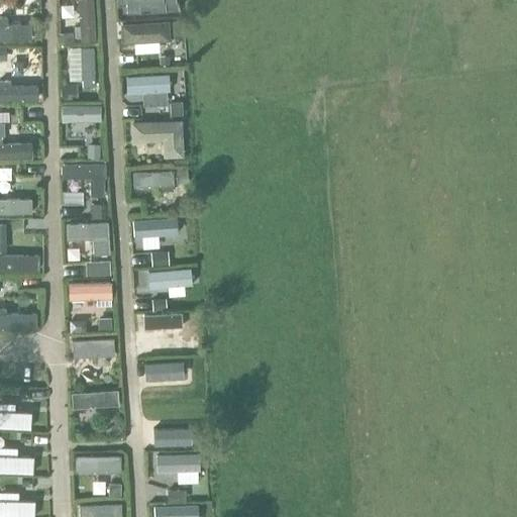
[(92,0),(78,0),(81,41),(95,41),(92,0)]
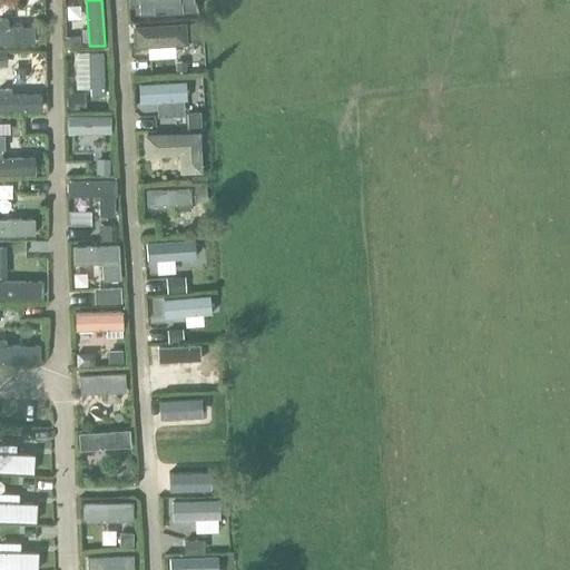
[(135,48),(186,45),(185,23),(133,28),(135,48)]
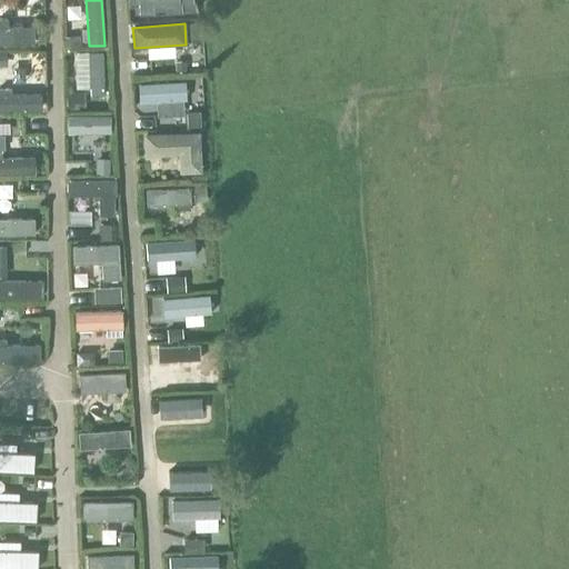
[(35,27),(0,27),(0,42),(35,43),(35,27)]
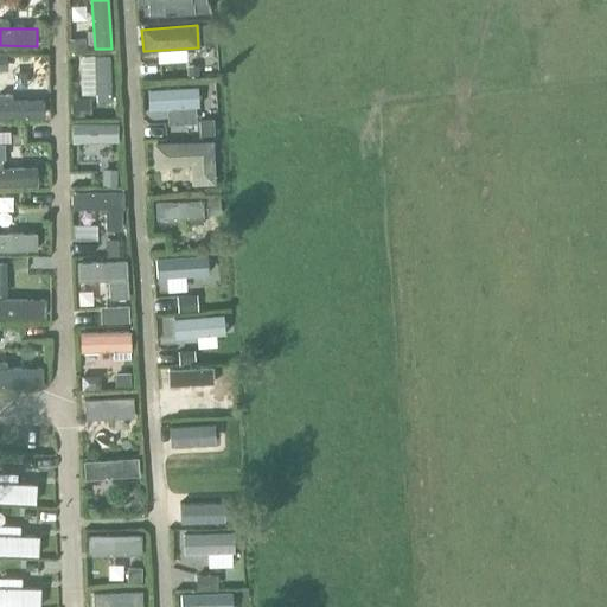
[(109,58),(94,59),(95,106),(110,106),(109,58)]
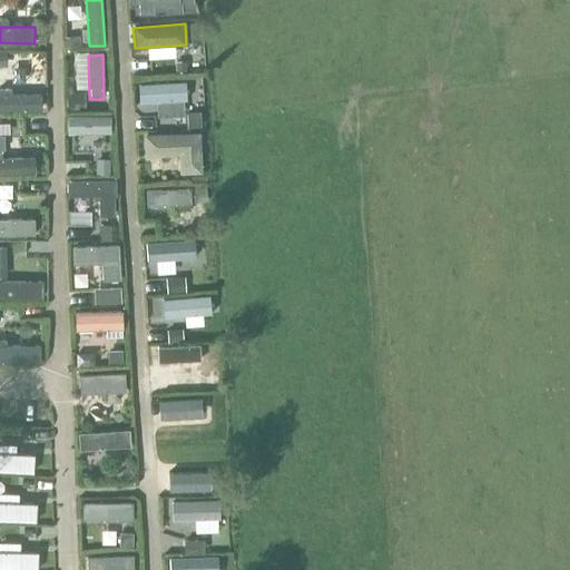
[(176,82),(140,86),(141,98),(177,95),(176,82)]
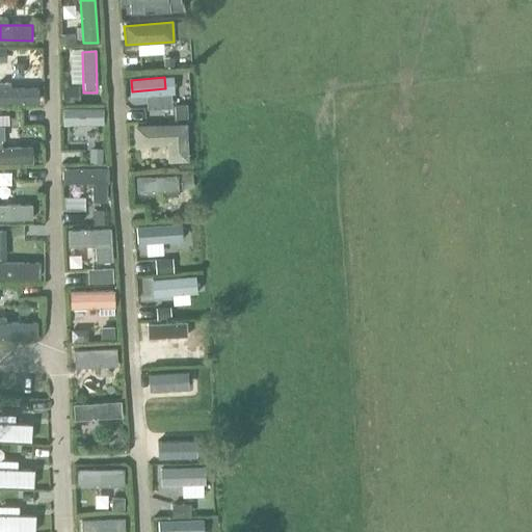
[(42,83),(0,83),(0,100),(42,100),(42,83)]
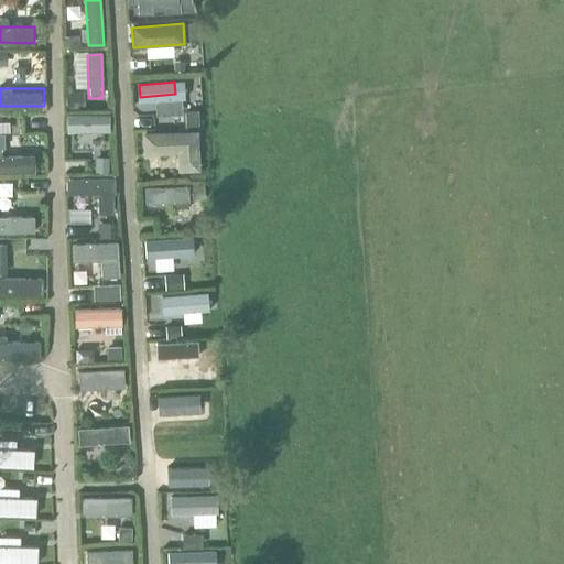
[(109,116),(67,116),(67,133),(109,132),(109,116)]
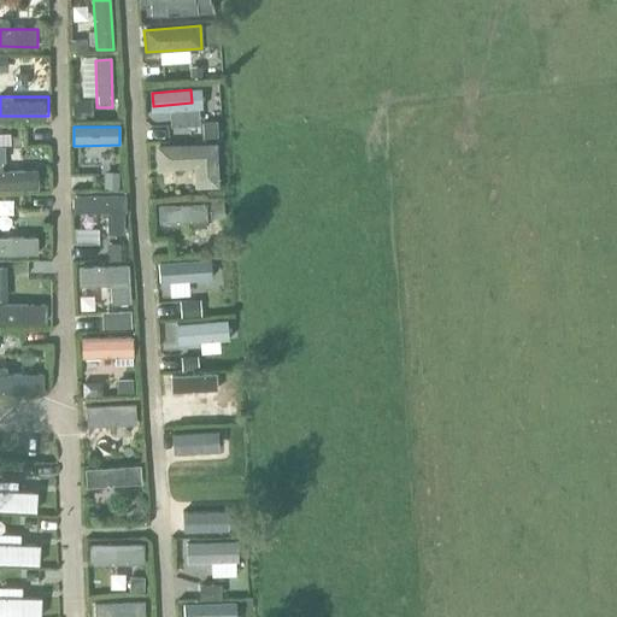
[(37,144),(23,145),(24,154),(0,156),(1,169),(21,168),(21,164),(39,163),(37,144)]
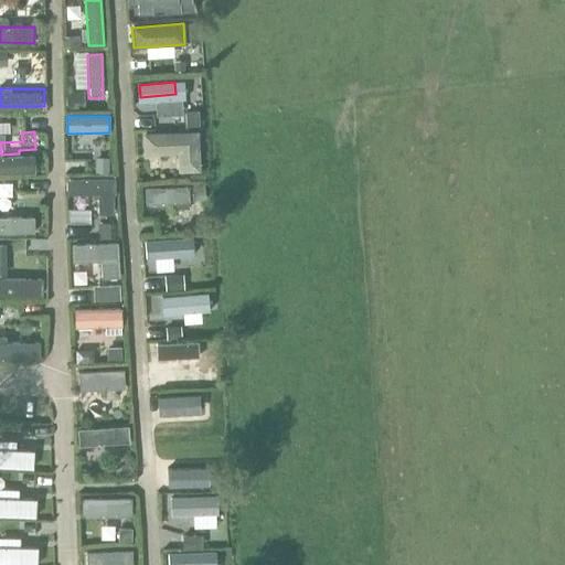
[(179,172),(200,172),(199,132),(144,134),(144,156),(178,155),(179,172)]
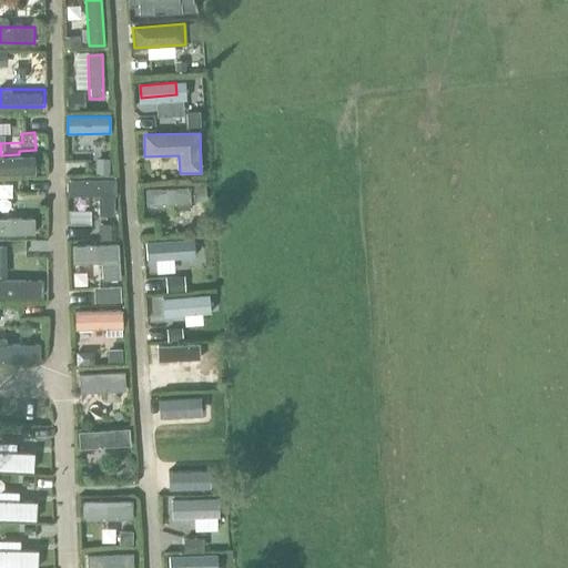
[(33,158),(0,158),(0,175),(34,174),(33,158)]
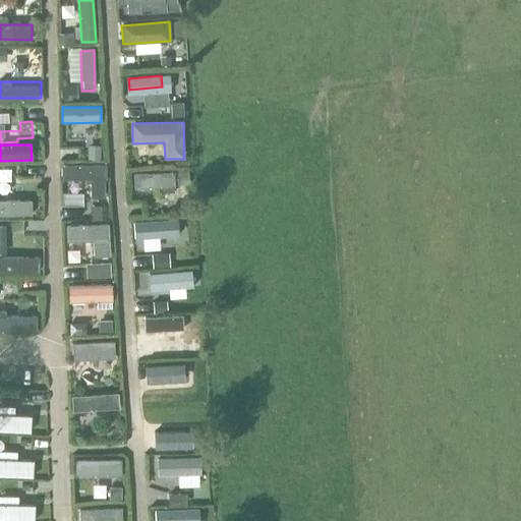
[(55,150),(56,164),(90,162),(89,148),(55,150)]
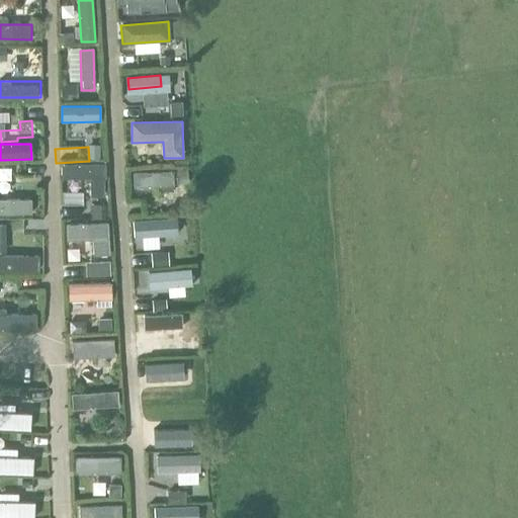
[(105,164),(62,165),(62,179),(89,178),(90,196),(103,196),(103,178),(105,178),(105,164)]
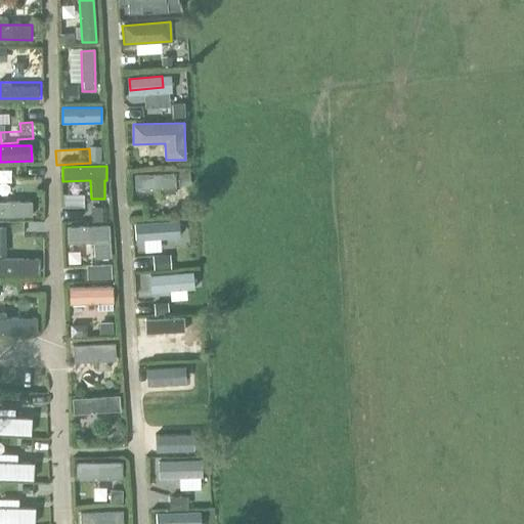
[(175,173),(135,175),(135,189),(175,187),(175,173)]
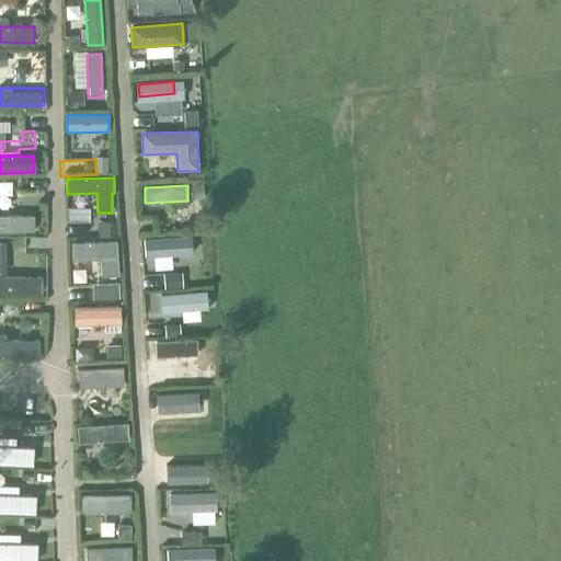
[(33,216),(0,216),(0,231),(33,231),(33,216)]
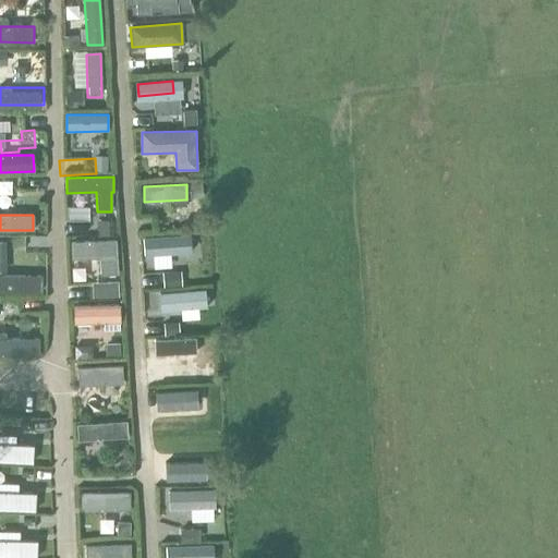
[(198,234),(150,235),(150,251),(198,250),(198,234)]
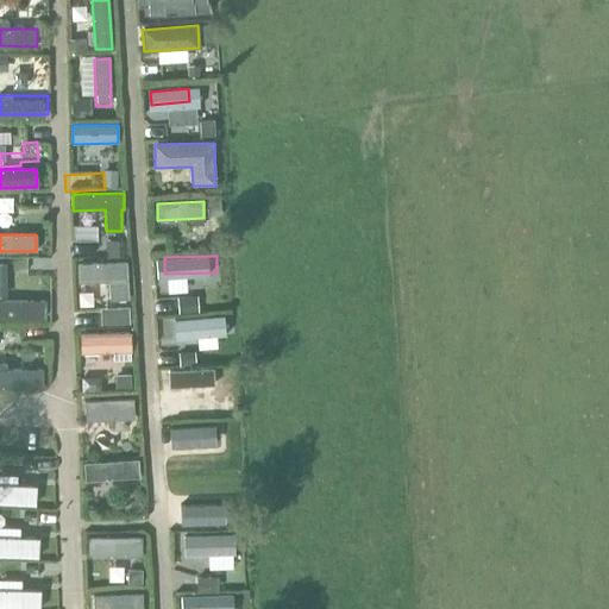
[(110,300),(127,299),(126,262),(77,264),(79,282),(108,281),(110,300)]
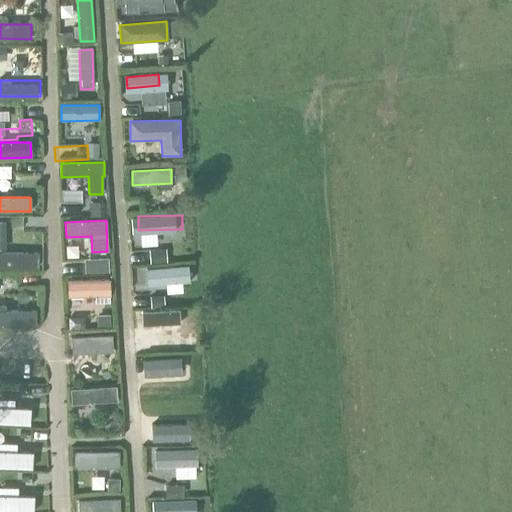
[(37,254),(0,255),(0,269),(37,268),(37,254)]
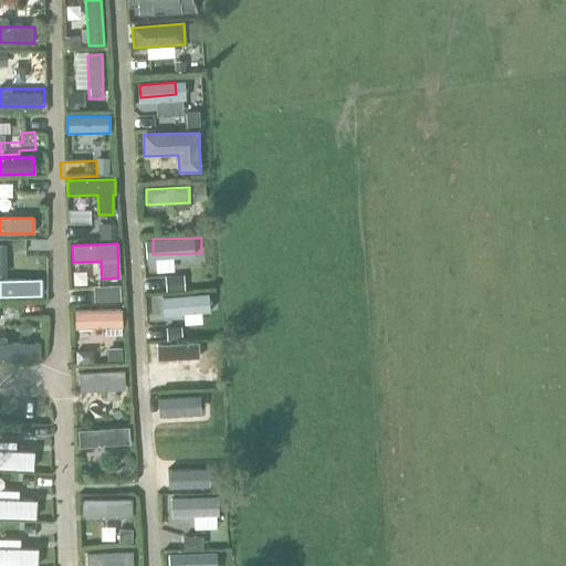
[(208,296),(160,301),(163,320),(209,315),(208,296)]
